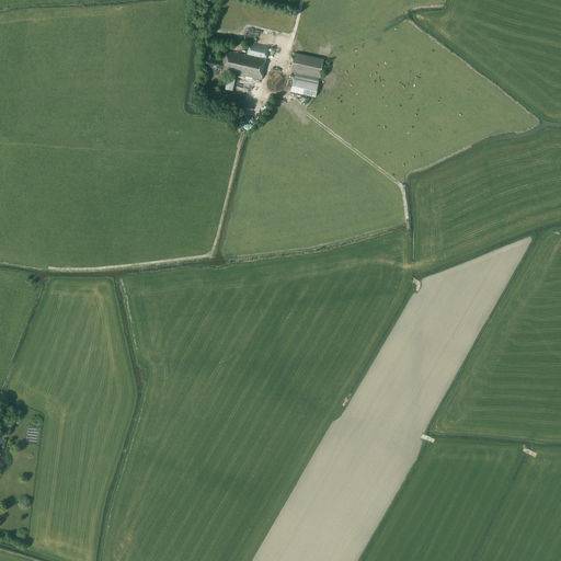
[(262,80),(268,47),(250,43),(248,55),(226,50),(224,60),(207,57),(205,66),(220,69),(220,72),(224,73),(225,71),(262,80)]
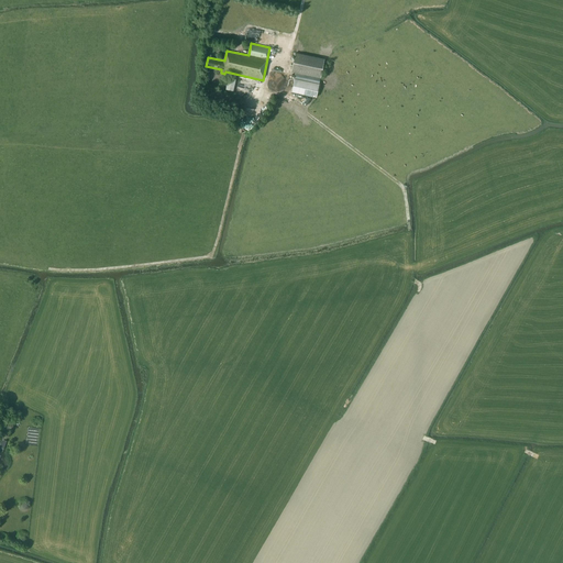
[(320,78),(324,58),(295,53),(290,72),(296,73),(320,78)]
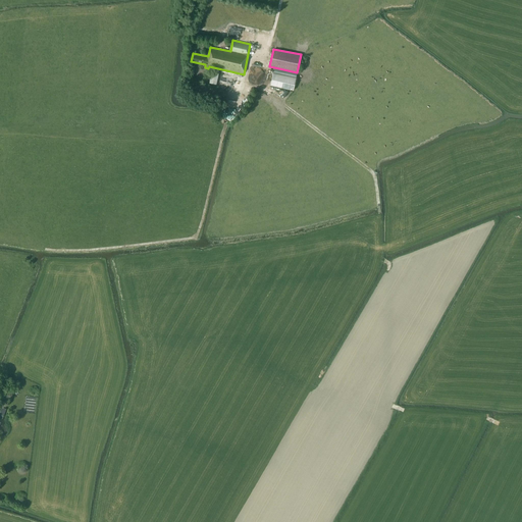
[(294,90),(297,72),(274,67),(270,85),(294,90)]
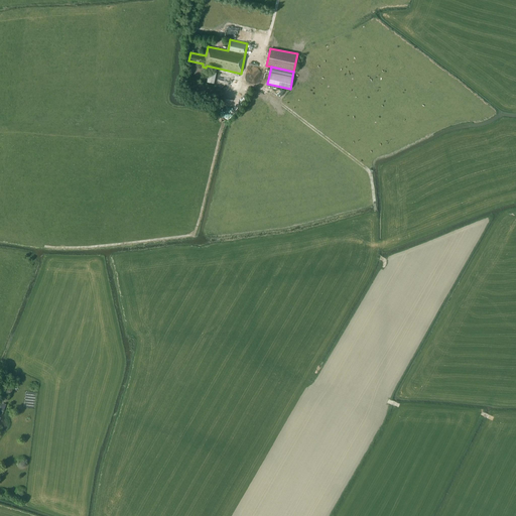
[(208,82),(213,83),(215,77),(218,77),(219,73),(210,71),(208,82)]
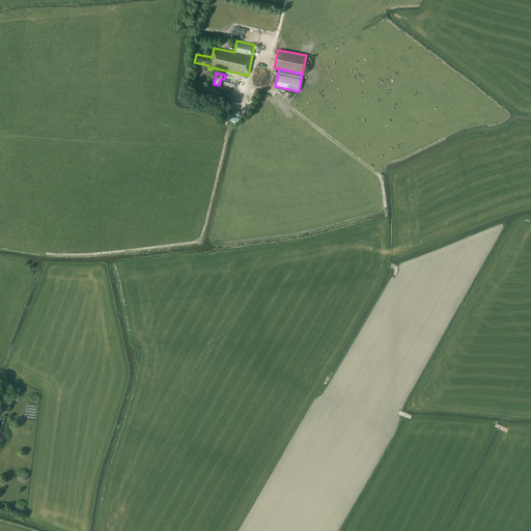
[(37,420),(37,403),(26,402),(26,419),(37,420)]
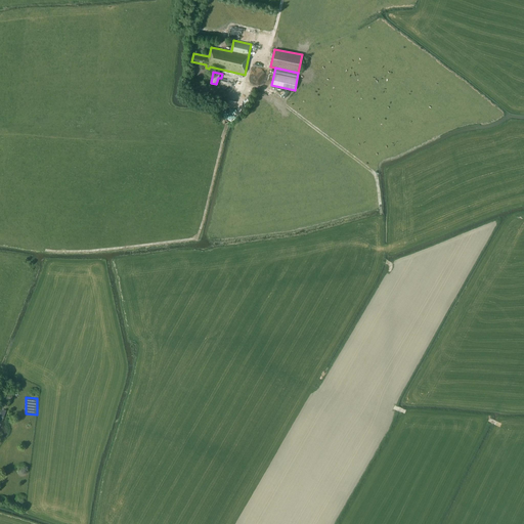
All buildings are outlined.
